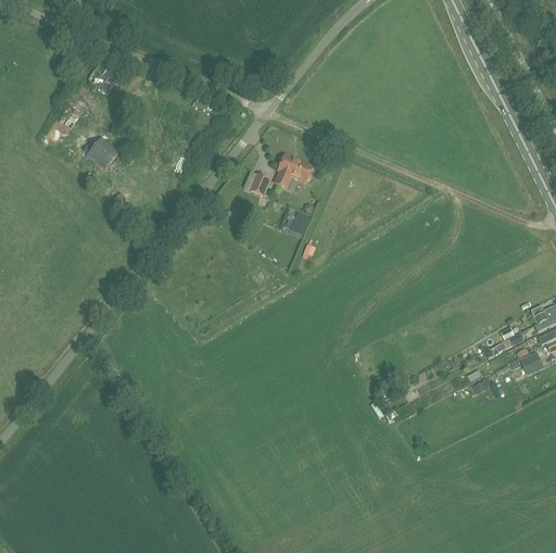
[(119,151),(101,137),(87,153),(105,168),(119,151)]
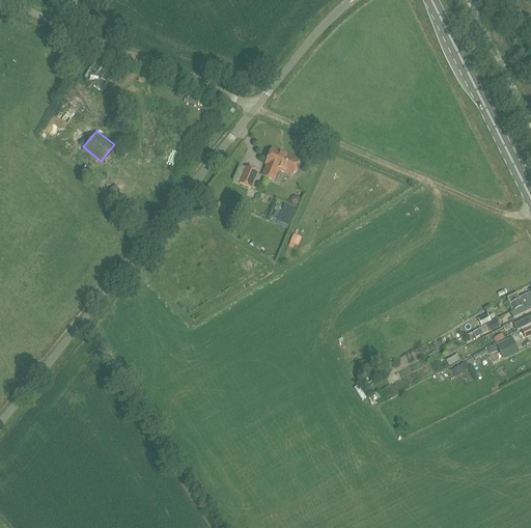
[(299,157),(272,146),(266,161),(268,162),(262,173),(274,177),(278,166),(292,172),(294,169),(297,168),(297,166),(296,163),(299,157)]
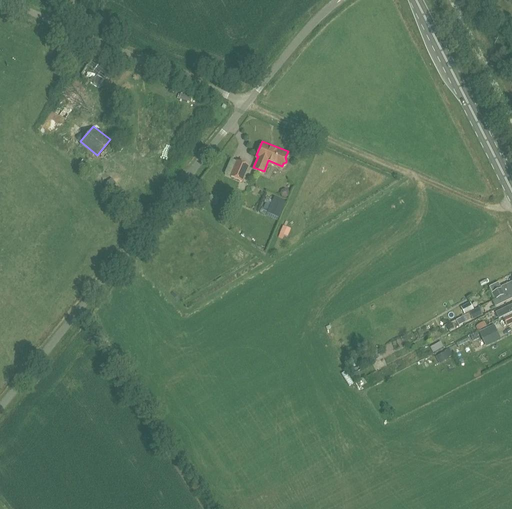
[(229,174),(242,180),(249,164),(236,158),(229,174)]
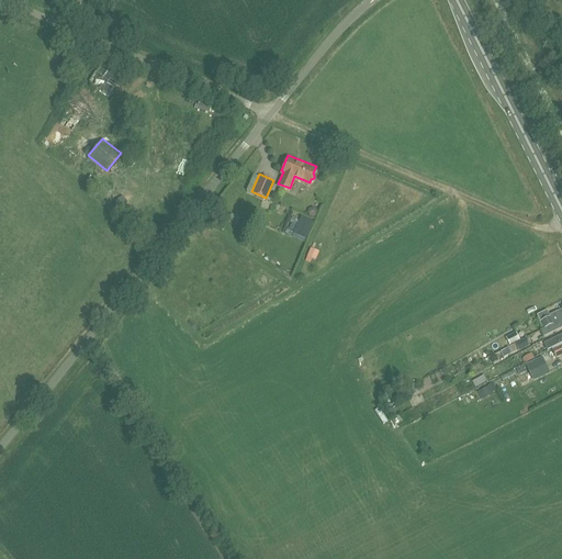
[(122,192),(114,199),(113,201),(119,208),(127,199),(122,192)]
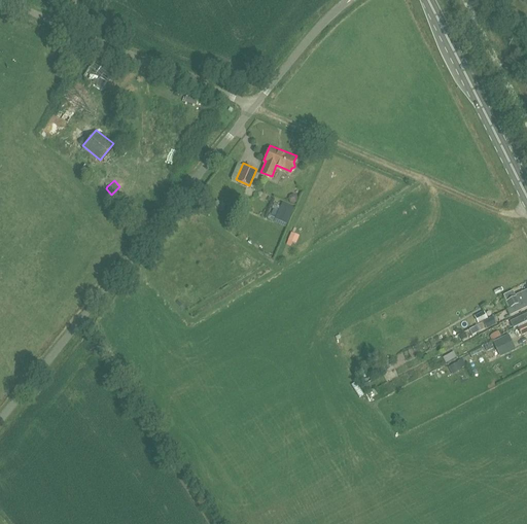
[(280,199),(274,219),(288,223),(294,204),(280,199)]
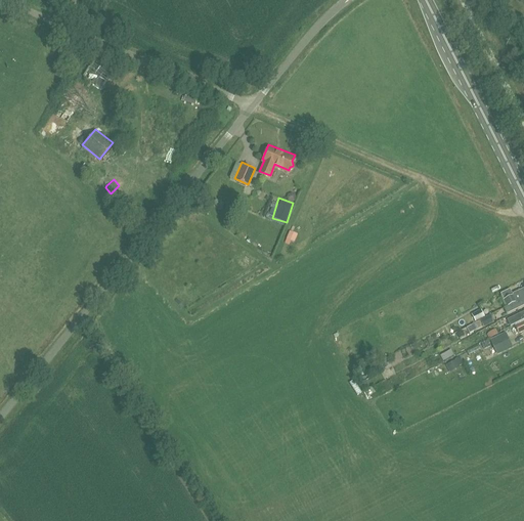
[(281,237),(285,240),(290,228),(287,226),(281,237)]
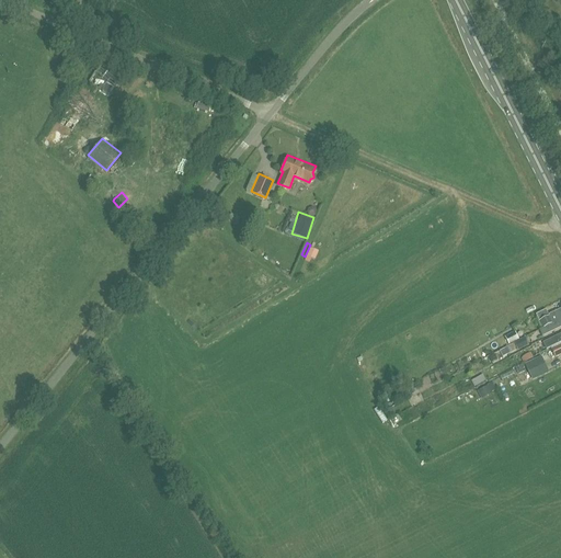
[(546,307),(544,308),(536,311),(539,318),(539,319),(542,325),(560,316),(560,305),(548,311),(546,307)]
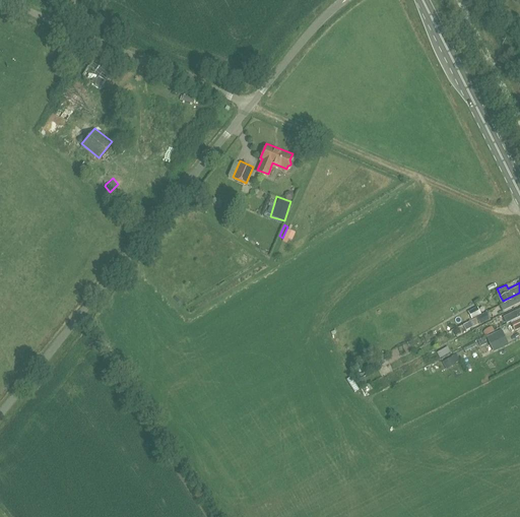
[(519,293),(503,301),(503,302),(501,303),(504,309),(519,300),(519,293)]
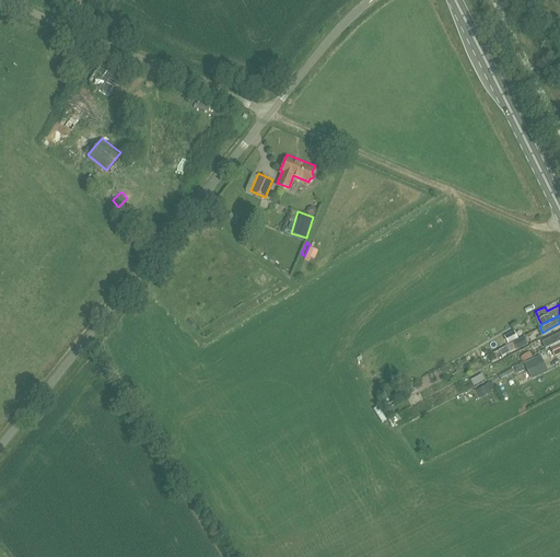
[(513,328),(503,334),(508,341),(517,336),(513,328)]
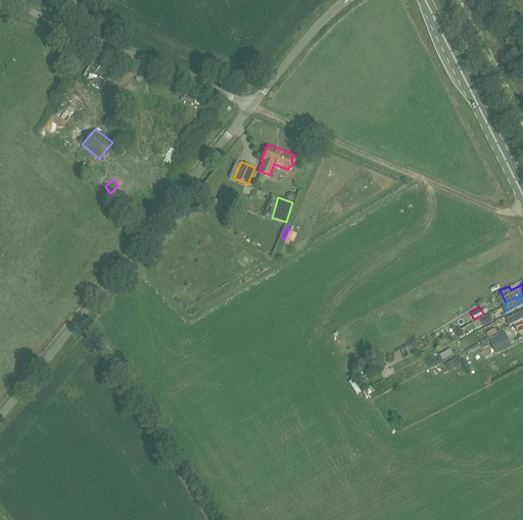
[(522,309),(507,317),(510,323),(522,317),(522,309)]
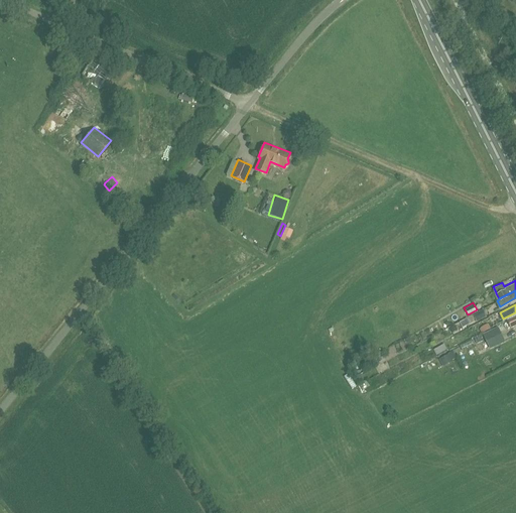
[(515,313),(507,318),(511,327),(515,324),(515,313)]
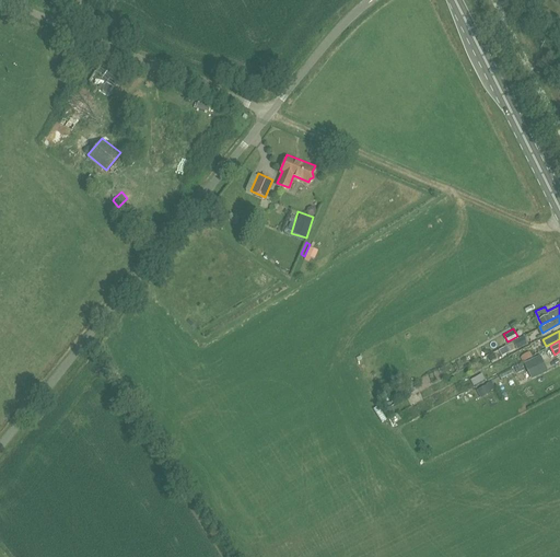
[(513,347),(512,346),(511,341),(498,348),(501,354),(513,347)]
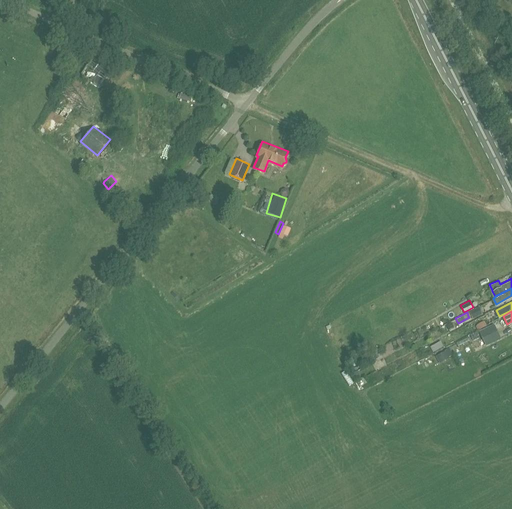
[(486,323),(483,319),(477,322),(475,324),(477,328),(486,323)]
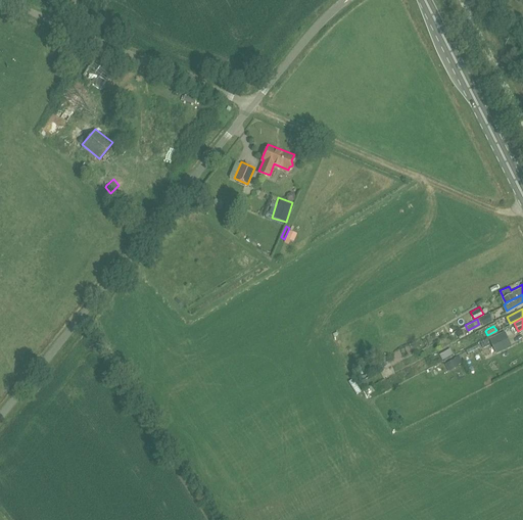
[(492,345),(509,337),(505,330),(489,337),(492,345)]
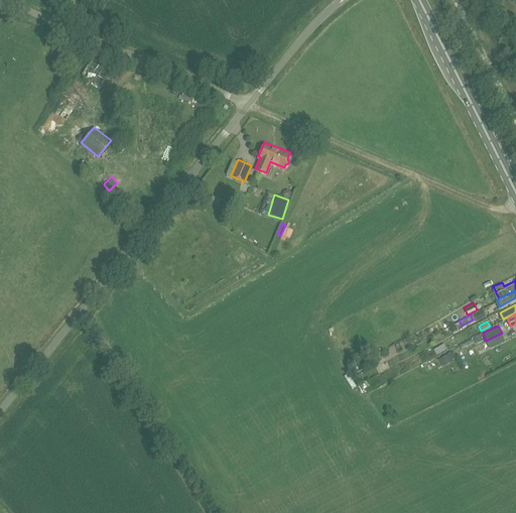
[(474,336),(477,342),(483,339),(480,333),(474,336)]
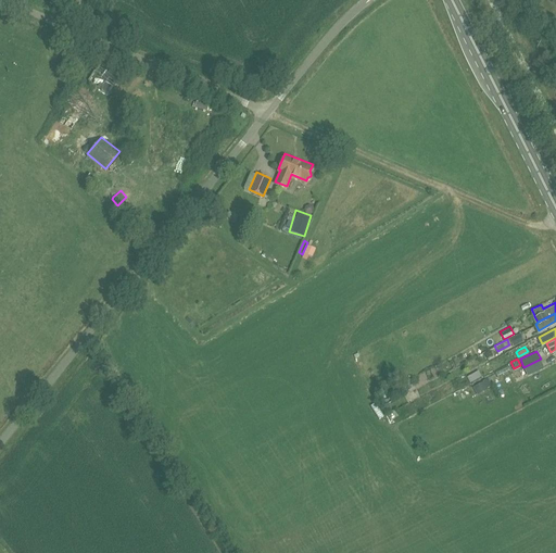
[(477,377),(472,372),(467,375),(470,380),(477,377)]
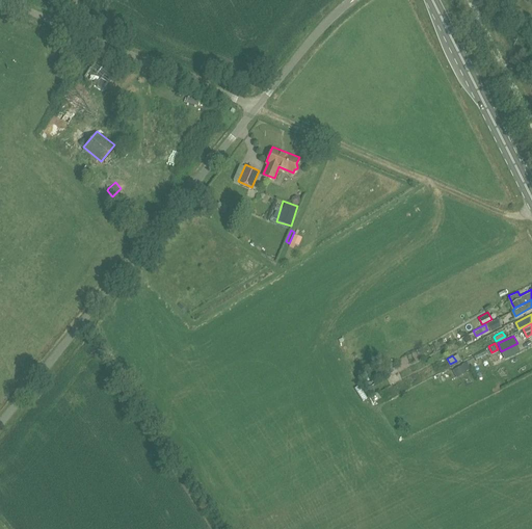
[(456,376),(467,371),(462,364),(453,368),(456,376)]
